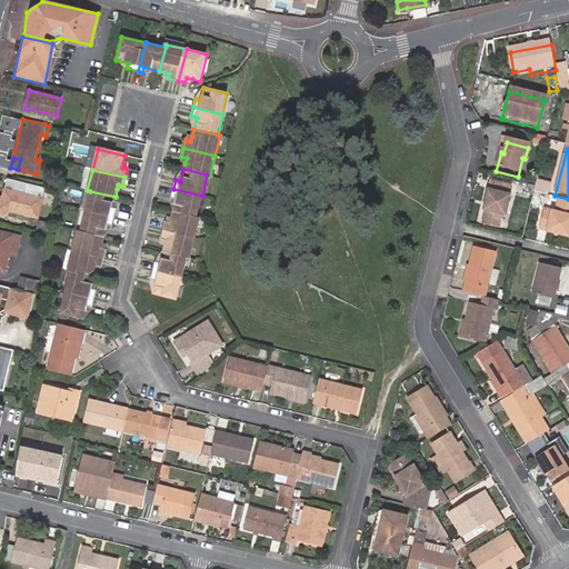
[(43,199),(46,188),(8,179),(6,190),(3,198),(0,198),(0,213),(9,217),(10,210),(39,218),(43,199)]
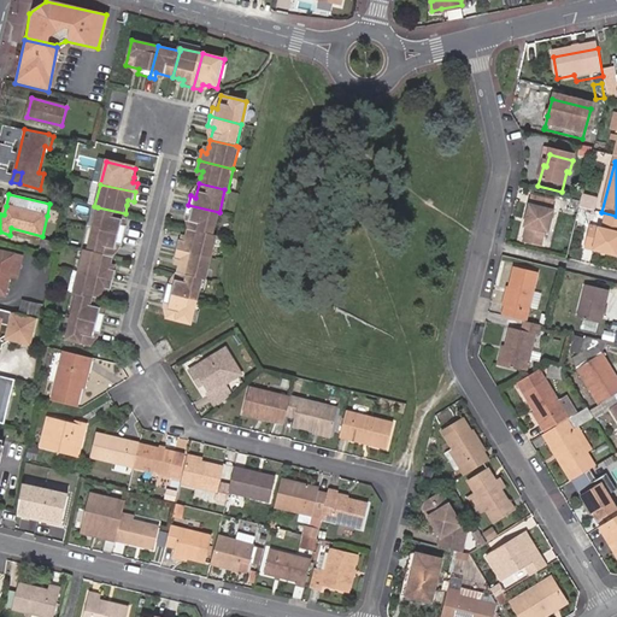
[(529,224),(527,233),(523,247),(540,252),(544,238),(547,239),(548,233),(552,218),(550,217),(553,207),(553,206),(532,201),(526,224),(529,224)]
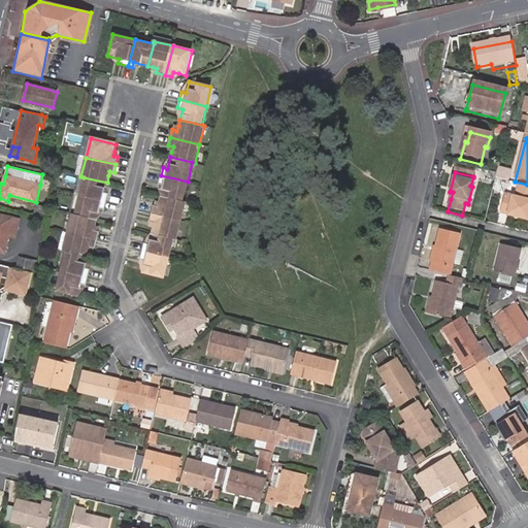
[(188,182),(161,175),(159,185),(163,186),(161,195),(184,201),(188,182)]
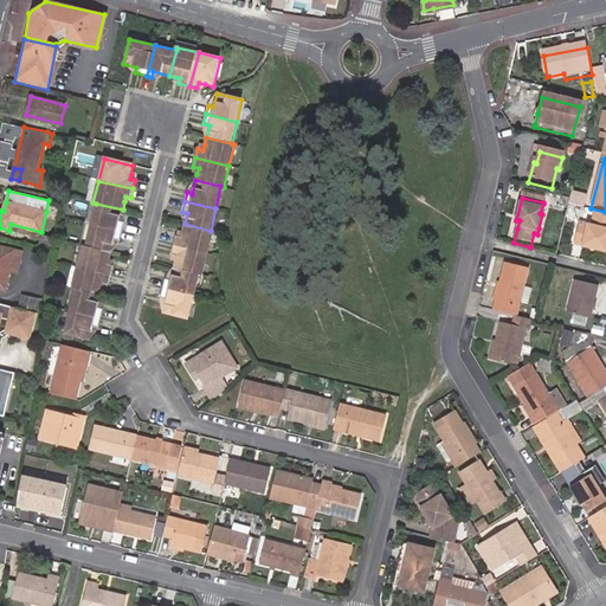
[(568,202),(560,201),(558,212),(558,213),(569,214),(569,210),(572,204),(571,204),(568,202)]
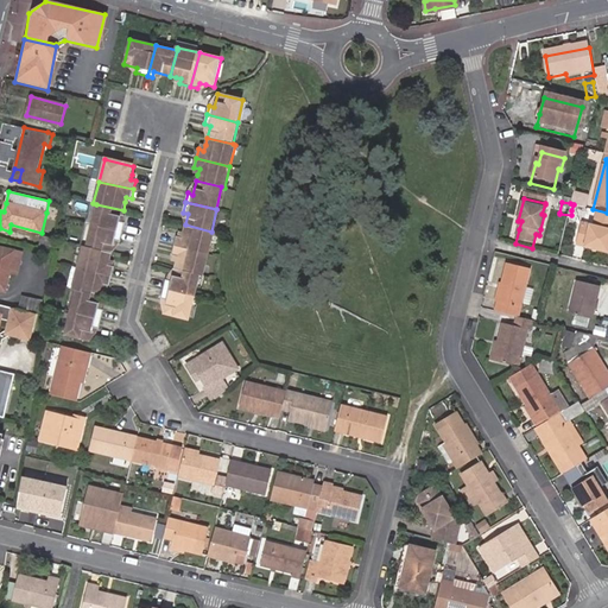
[(96,204),(92,226),(122,233),(125,225),(120,223),(124,210),(96,204)]
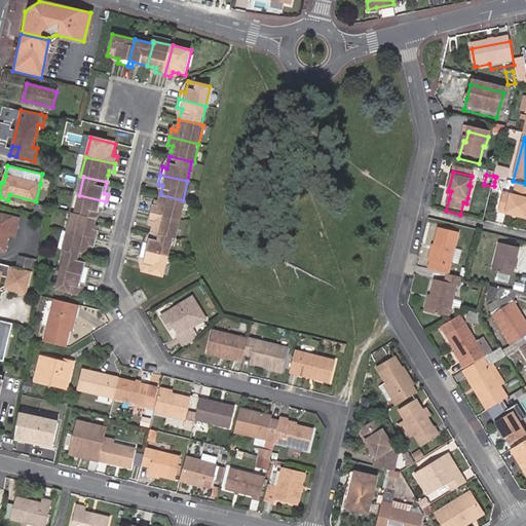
[(494,186),(492,191),(503,193),(505,184),(494,182),(494,186)]
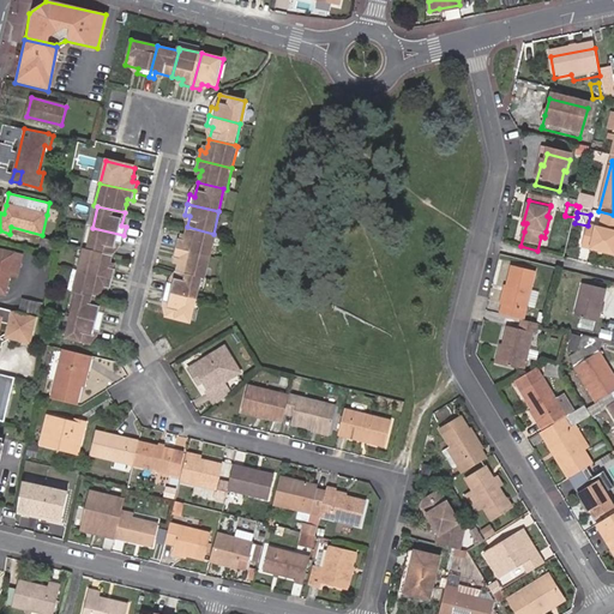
[(603,218),(590,215),(588,226),(585,233),(599,235),(603,218)]
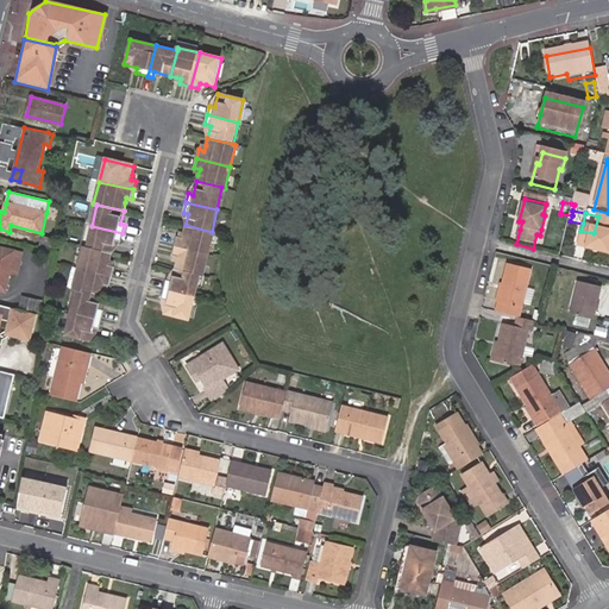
[(608,219),(598,217),(594,233),(581,231),(577,251),(608,257),(608,253),(608,245),(608,236),(608,219)]
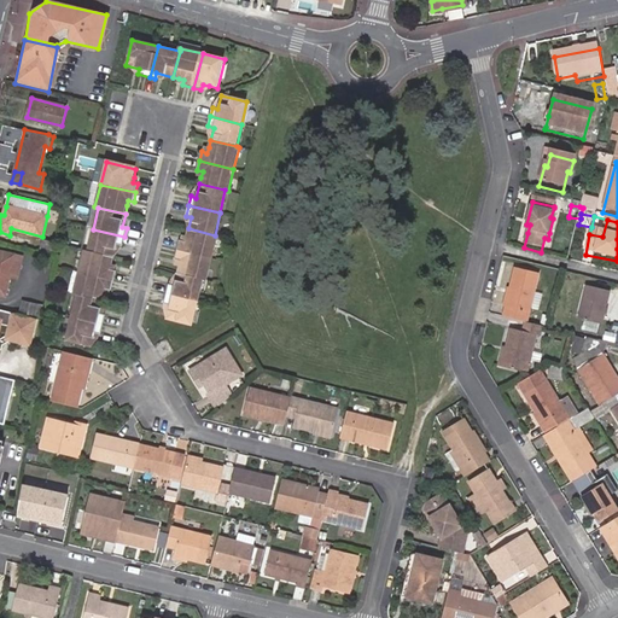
[(215,235),(188,228),(187,235),(186,240),(180,239),(178,250),(211,258),(217,235),(215,235)]
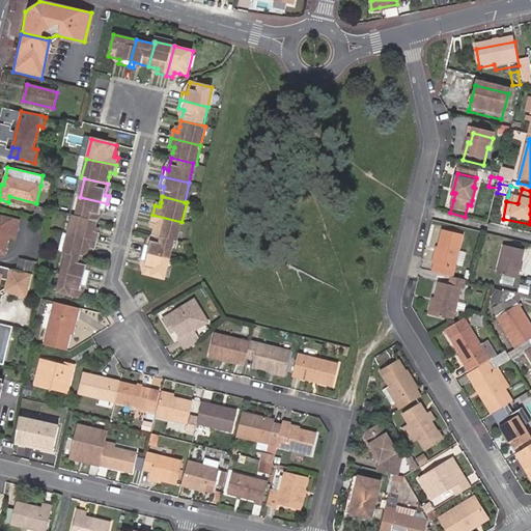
[(107,203),(80,197),(75,217),(99,221),(101,211),(105,212),(107,203)]
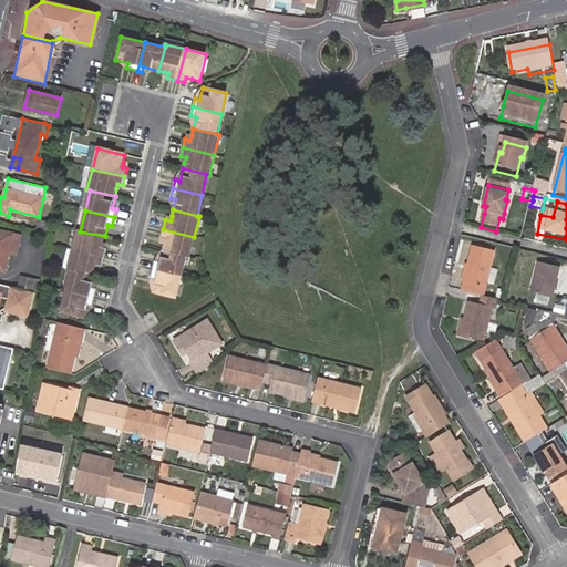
[(54,220),(41,218),(39,226),(52,229),(54,220)]
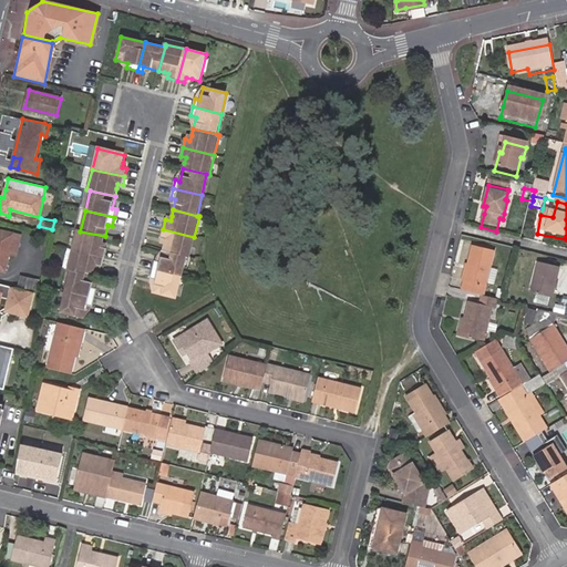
[(0,270),(6,272),(10,255),(14,256),(19,236),(0,229),(0,270)]
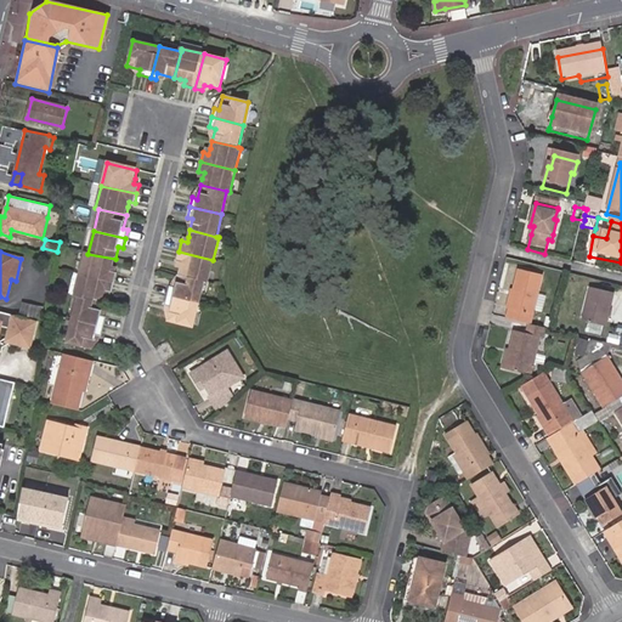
[(213,260),(179,252),(175,264),(181,266),(180,270),(179,275),(204,281),(208,282),(213,260)]
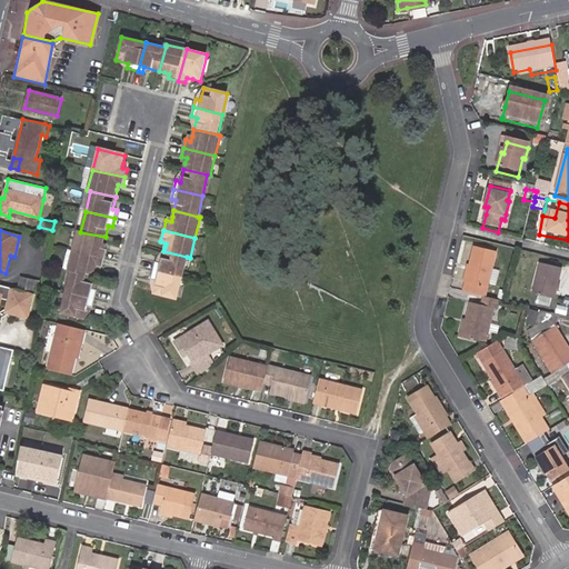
[(77,231),(72,251),(105,259),(107,251),(102,250),(103,246),(106,237),(80,232),(77,231)]
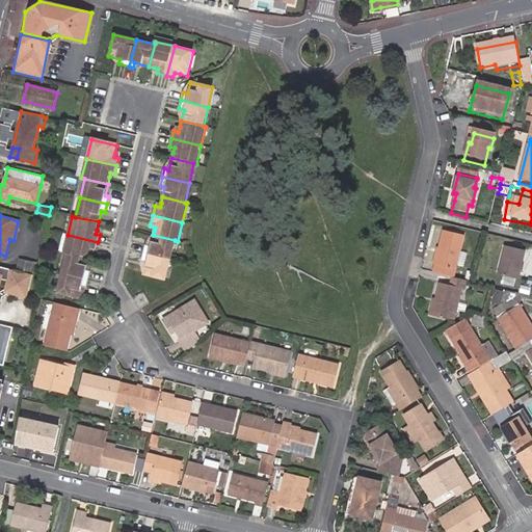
[(68,235),(62,255),(65,255),(89,260),(90,255),(91,249),(96,250),(98,242),(68,235)]
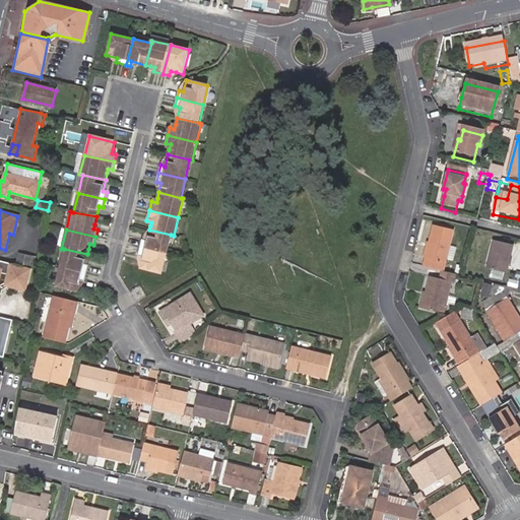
[(171,235),(149,230),(147,241),(142,239),(139,248),(167,254),(171,235)]
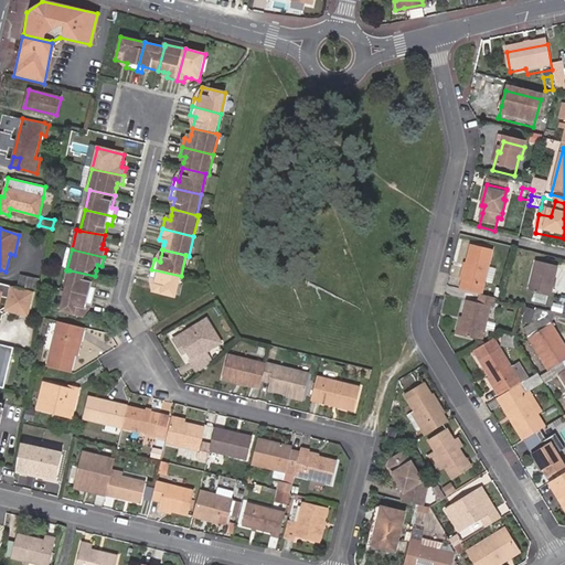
[(472,252),(462,294),(481,298),(482,298),(492,256),(472,252)]
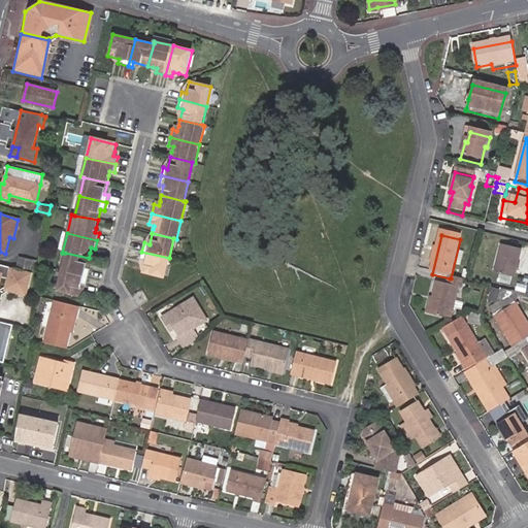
[(521,252),(502,248),(495,276),(514,281),(521,252)]
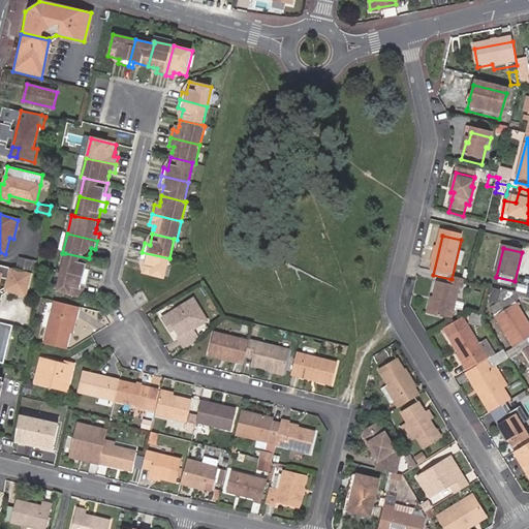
[(169,258),(142,252),(139,260),(146,261),(143,274),(164,278),(169,258)]
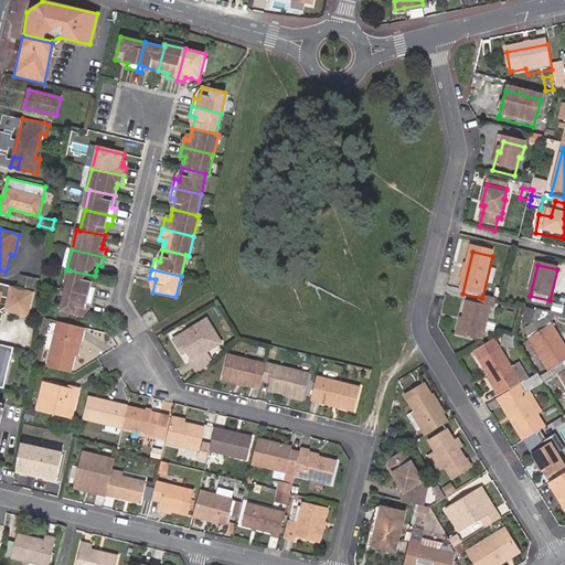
[(70,270),(65,291),(95,297),(96,289),(92,287),(95,276),(70,270)]
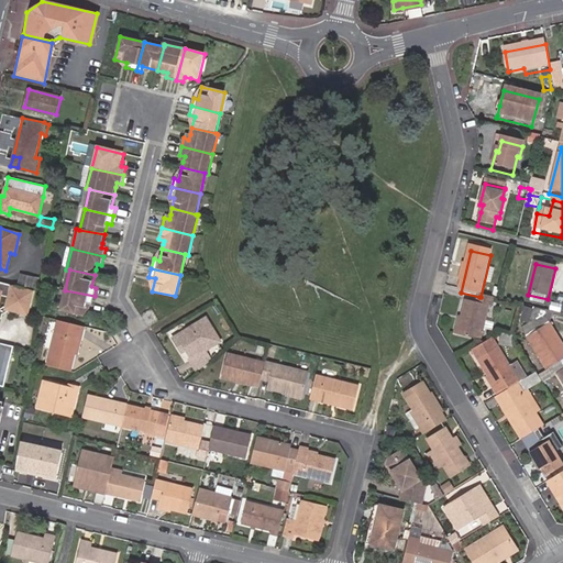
[(20,284),(39,288),(41,279),(22,275),(20,284)]
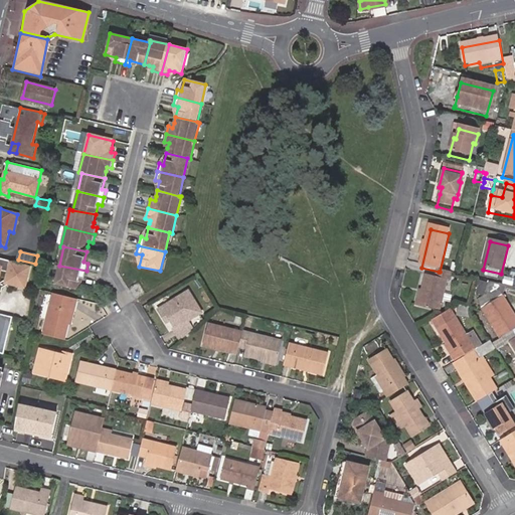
[(25,287),(30,267),(0,259),(0,294),(0,292),(3,293),(4,289),(10,283),(25,287)]
